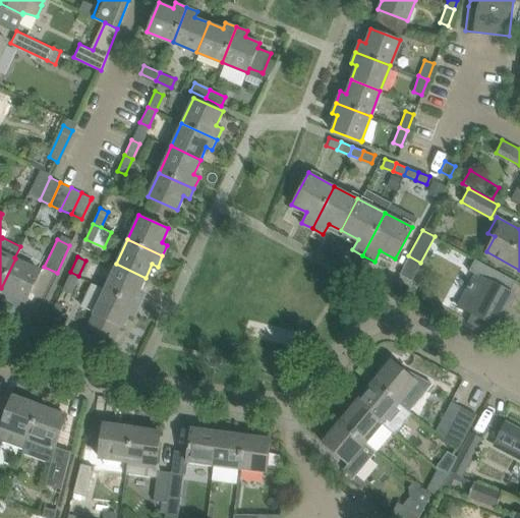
[(25,300),(40,270),(15,259),(1,288),(25,300)]
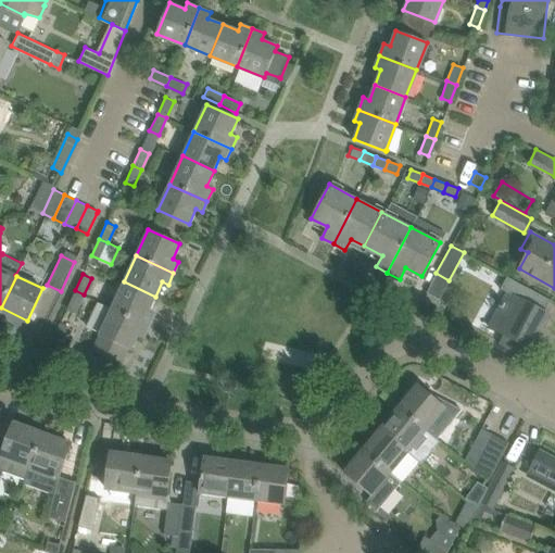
[(490,324),(490,325),(503,332),(499,342),(516,352),(521,342),(529,347),(547,312),(544,311),(550,299),(507,276),(501,287),(508,291),(490,324)]
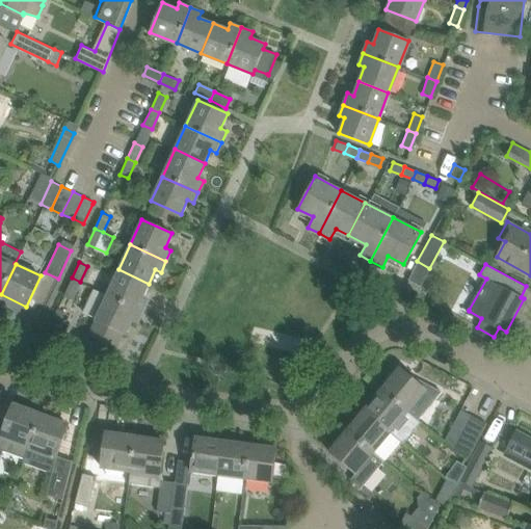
[(141,297),(149,284),(118,269),(102,306),(132,319),(137,322),(148,300),(141,297)]
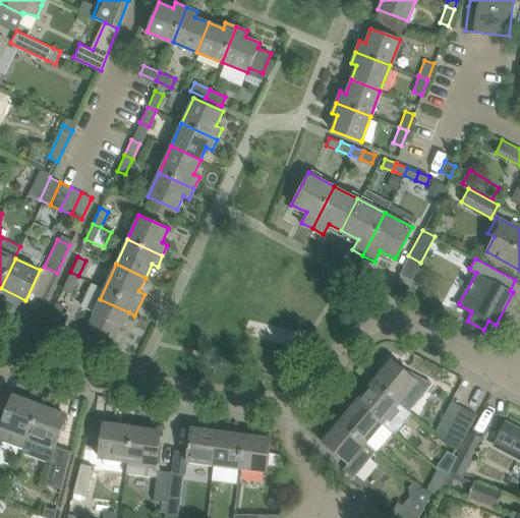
[(78,276),(70,272),(63,287),(71,291),(78,276)]
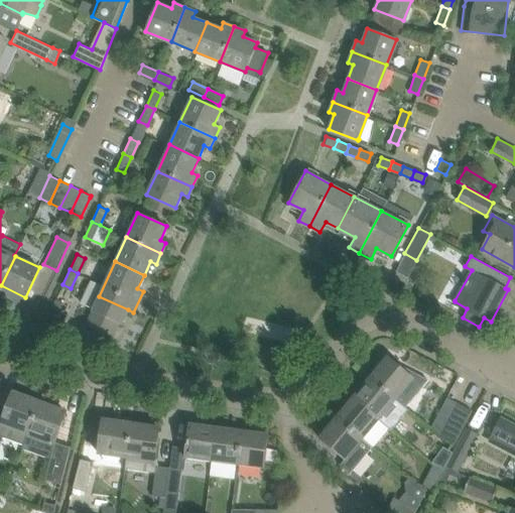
[(396,270),(389,284),(400,290),(407,276),(396,270)]
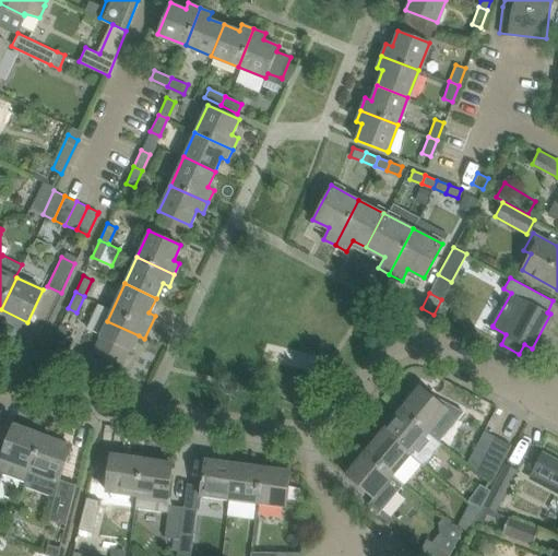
[(139,335),(107,321),(93,352),(120,365),(128,350),(131,351),(139,335)]
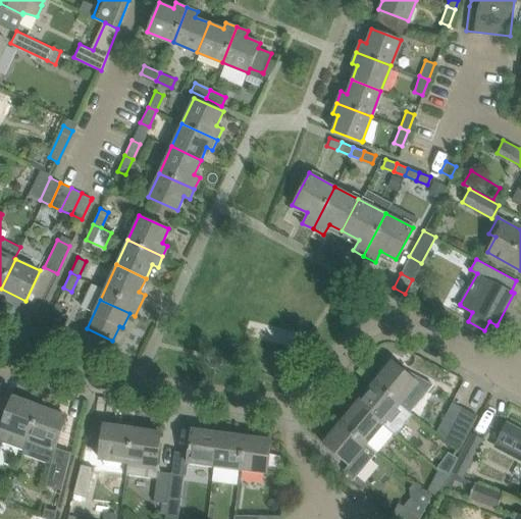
[(391,360),(374,380),(401,403),(410,411),(426,391),(432,383),(423,375),(408,370),(406,373),(391,360)]
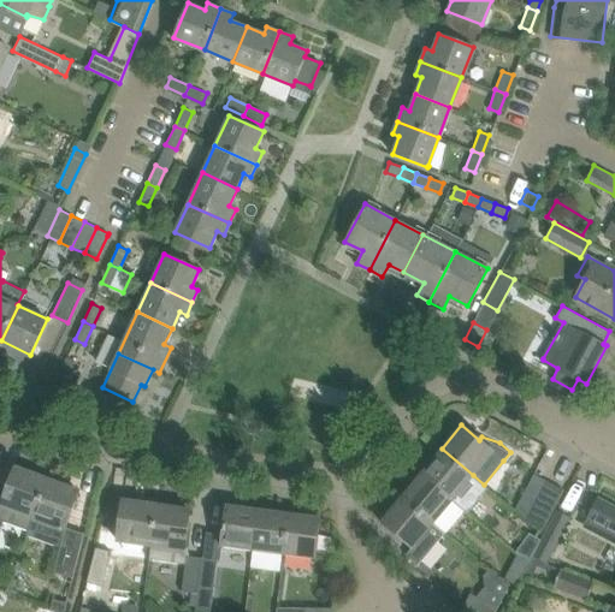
[(453,499),(473,475),(442,449),(421,473),(453,499)]
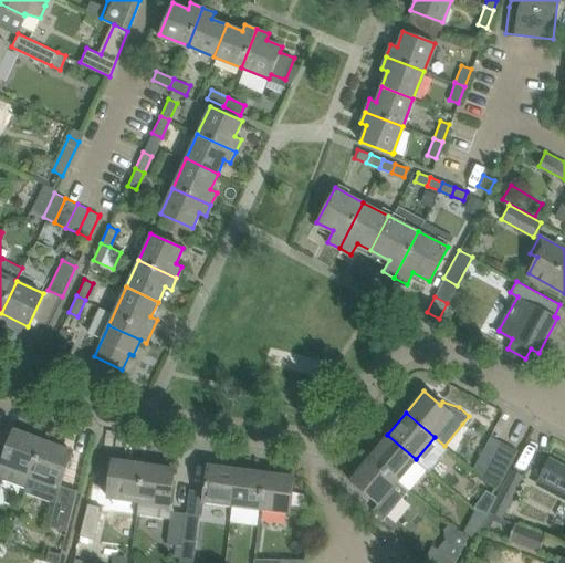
[(27,486),(43,440),(13,429),(1,462),(0,462),(0,482),(2,477),(25,486),(27,486)]
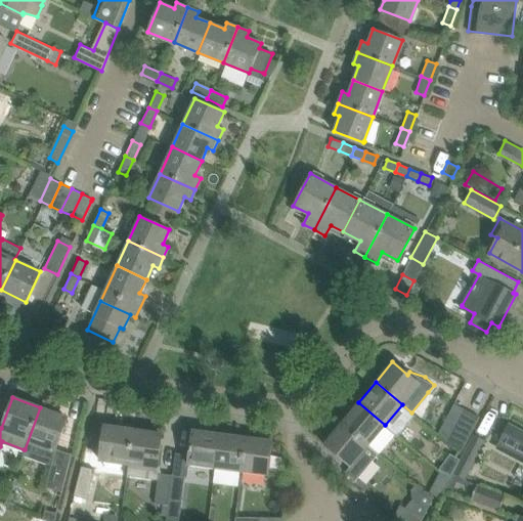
[(394,433),(385,425),(358,402),(341,423),(367,445),(377,453),(378,453),(394,433)]
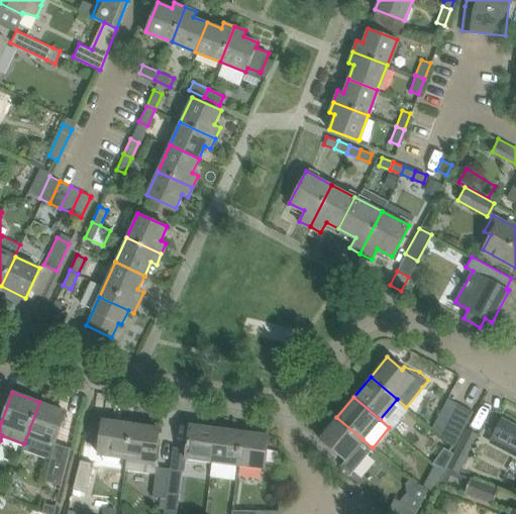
[(440,436),(458,403),(447,397),(430,428),(440,436)]
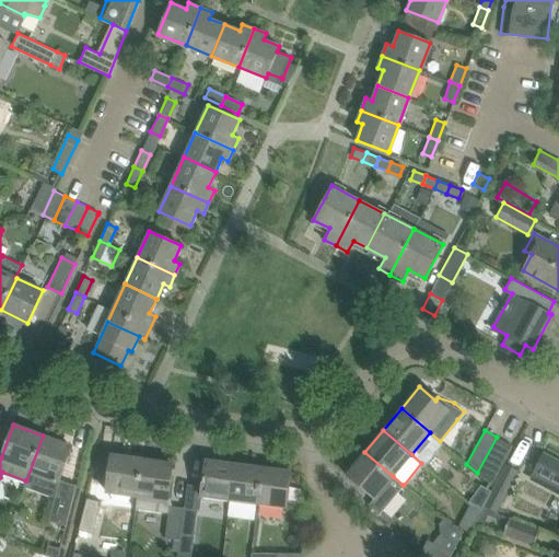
[(71,445),(43,436),(26,480),(25,480),(23,485),(57,498),(53,518),(67,521),(74,489),(61,486),(63,482),(62,478),(59,477),(71,445)]
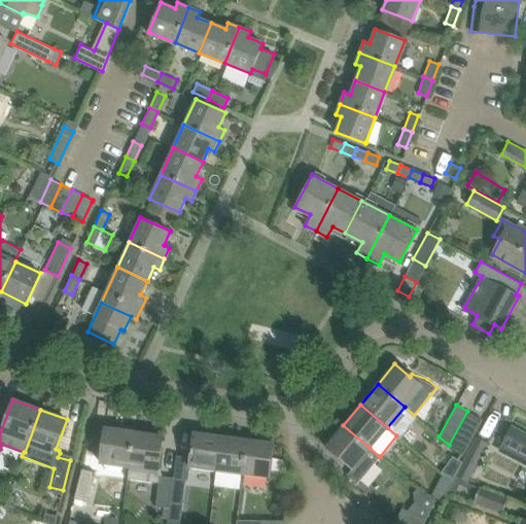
[(482,418),(467,411),(449,445),(462,454),(482,418)]
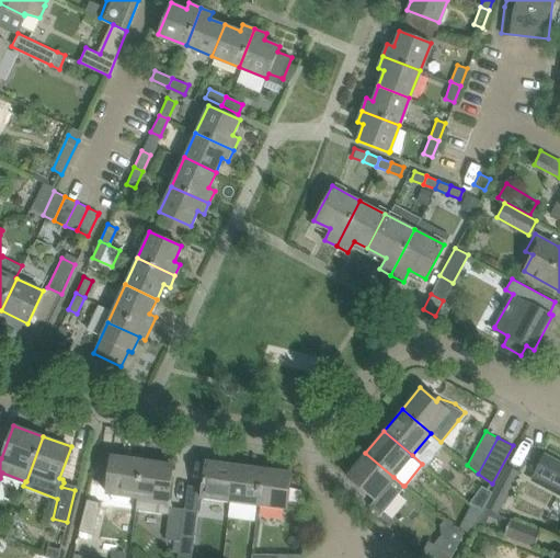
[(403,486),(393,477),(365,453),(347,475),(374,498),(368,504),(380,514),(403,486)]
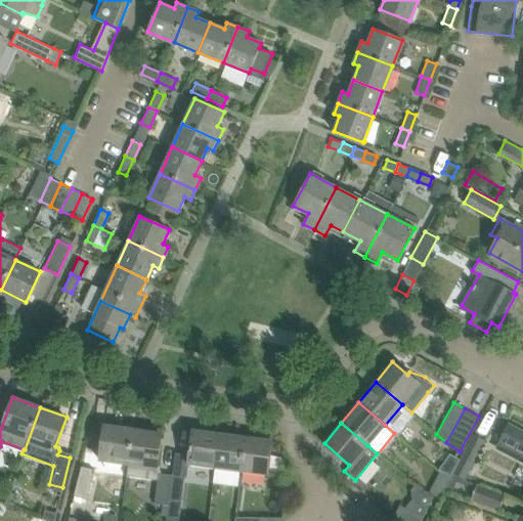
[(522,432),(509,425),(496,446),(522,460),(522,432)]
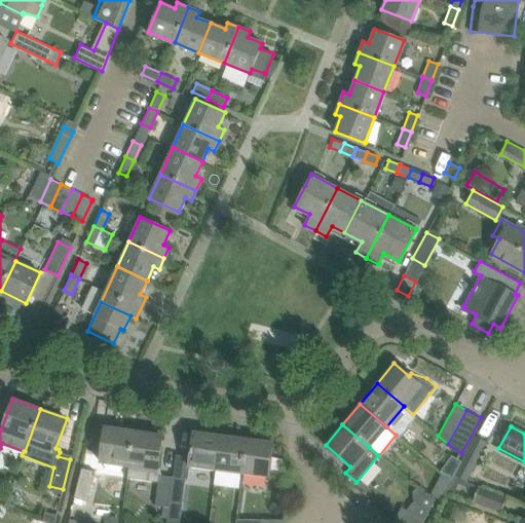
[(85,450),(81,467),(95,470),(95,472),(126,476),(128,464),(127,464),(132,431),(105,427),(101,453),(85,450)]
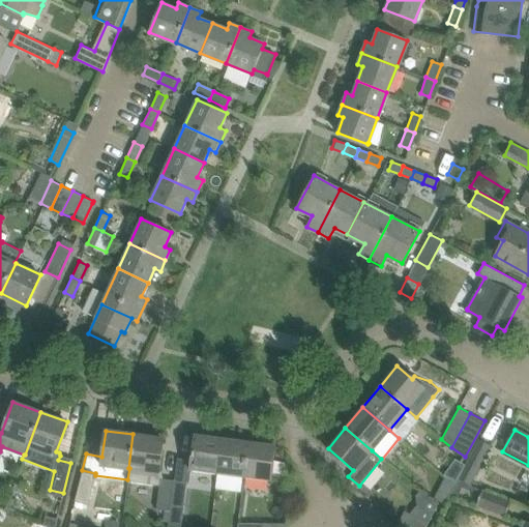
[(158,472),(163,438),(133,434),(128,468),(129,468),(127,479),(159,485),(160,472),(158,472)]
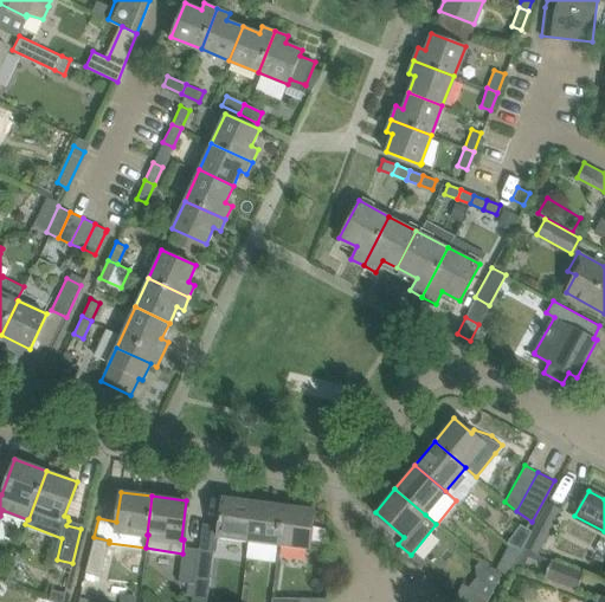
[(218,525),(217,536),(248,541),(253,500),(223,496),(218,525)]
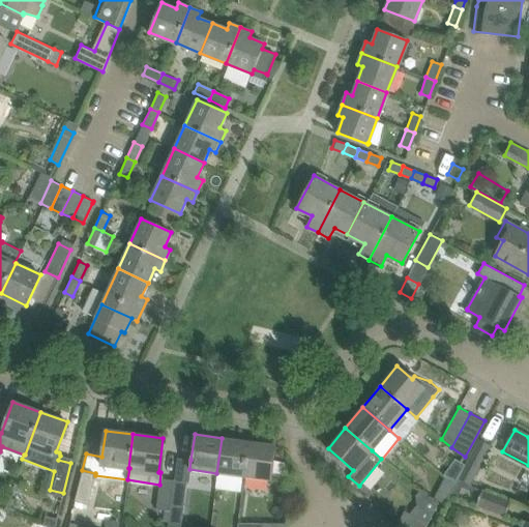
[(477,437),(457,476),(458,477),(470,484),(491,444),(477,437)]
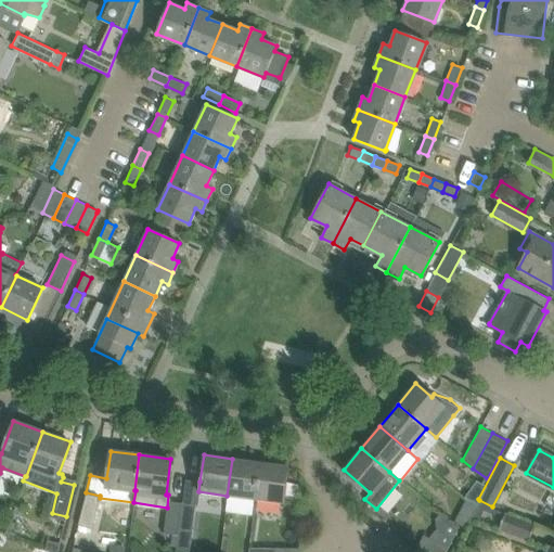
[(232,459),(227,496),(242,497),(255,499),(259,462),(246,461),(232,459)]
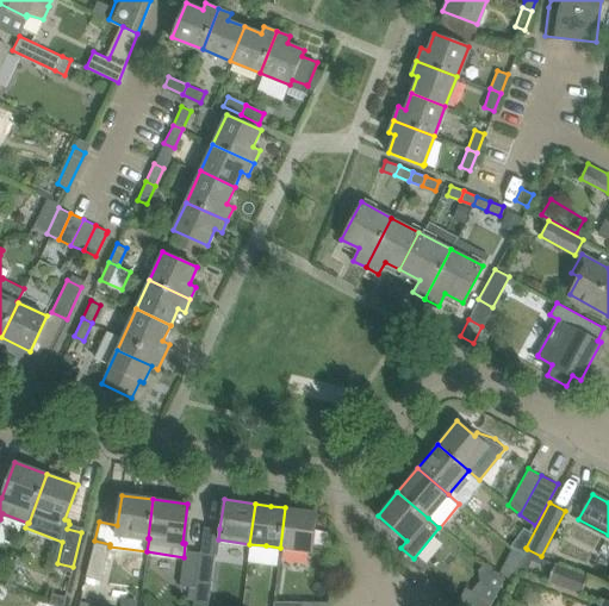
[(285,507),(280,548),(311,551),(316,512),(285,507)]
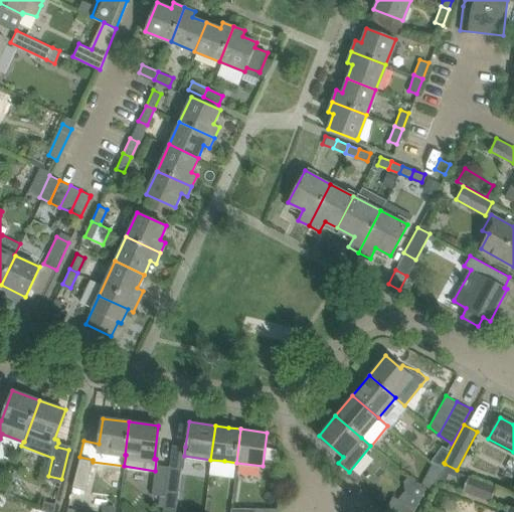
[(432,447),(427,464),(441,467),(445,450),(432,447)]
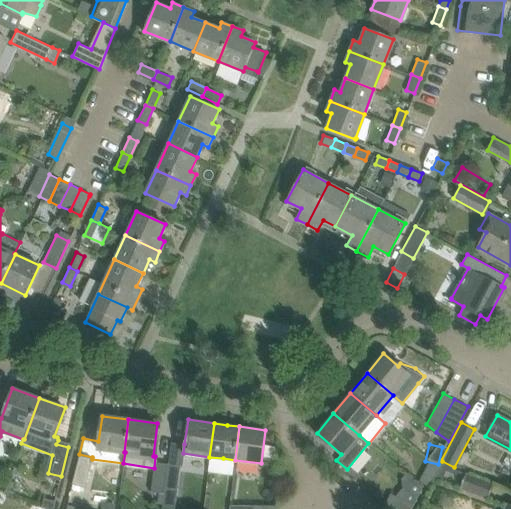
[(79,454),(72,483),(85,486),(92,457),(79,454)]
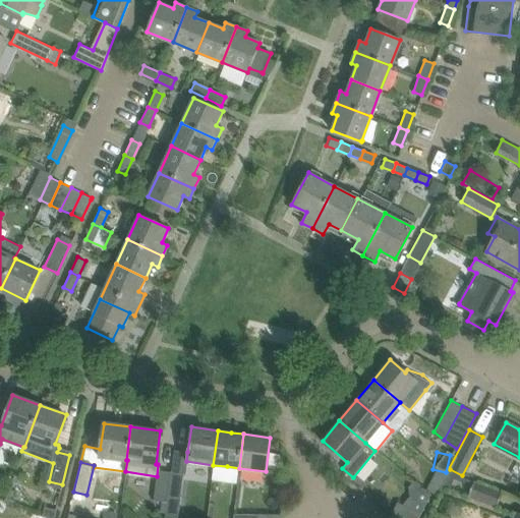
[(475,463),(470,476),(497,486),(502,473),(475,463)]
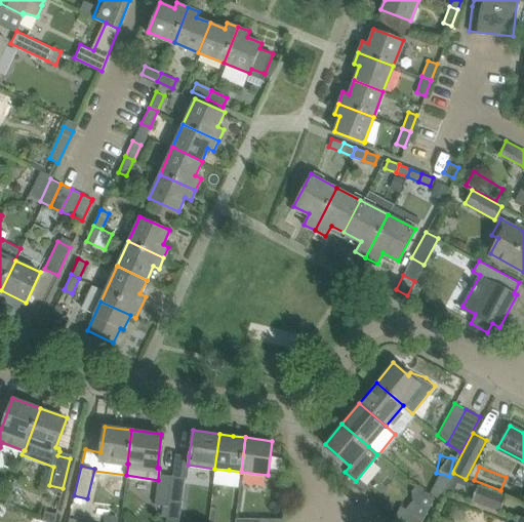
[(169,498),(172,475),(159,473),(155,503),(168,505),(169,498)]
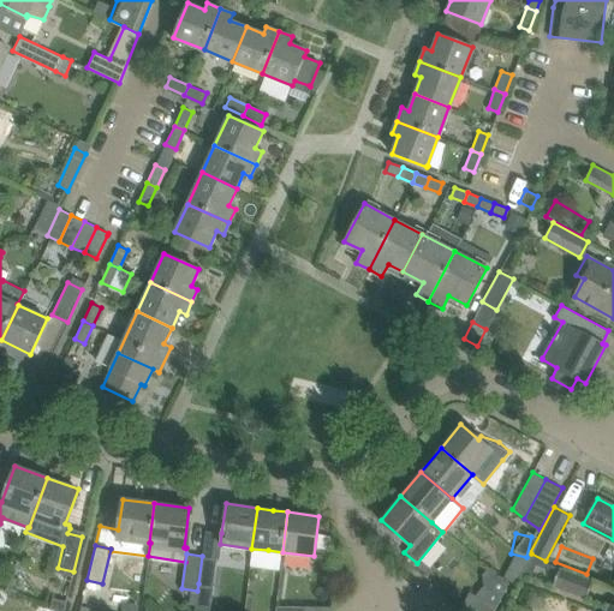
[(209,610),(213,586),(218,557),(202,556),(198,583),(197,591),(195,610),(196,610),(209,610)]
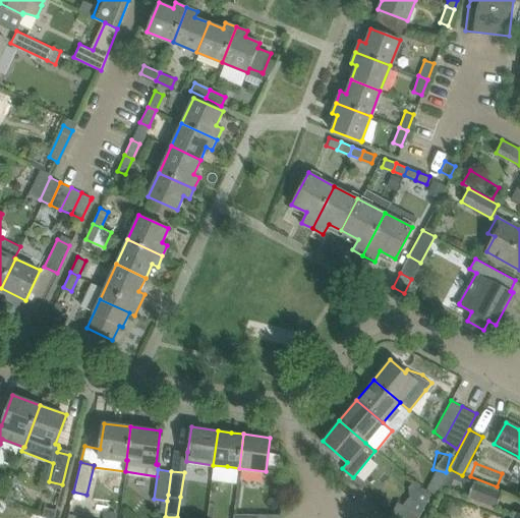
[(436,472),(426,491),(438,497),(447,477),(436,472)]
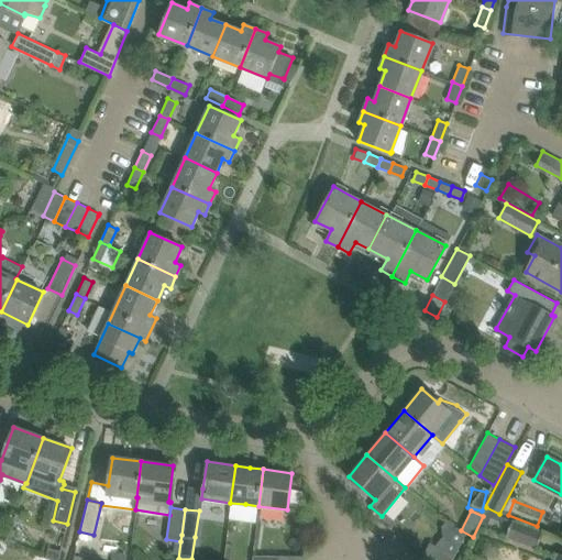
[(542,529),(513,518),(505,537),(535,549),(542,529)]
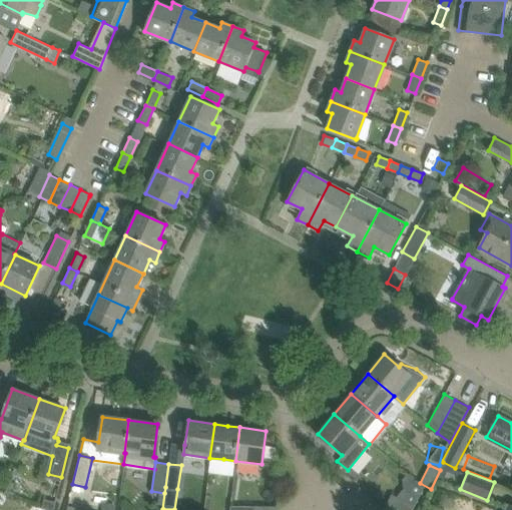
[(385,504),(396,509),(411,509),(414,505),(419,496),(403,488),(397,496),(391,493),(391,494),(385,504)]
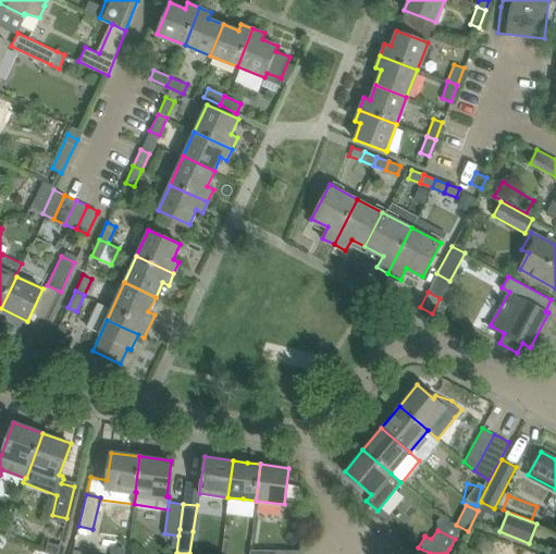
[(57,553),(60,544),(48,541),(46,550),(56,553),(57,553)]
